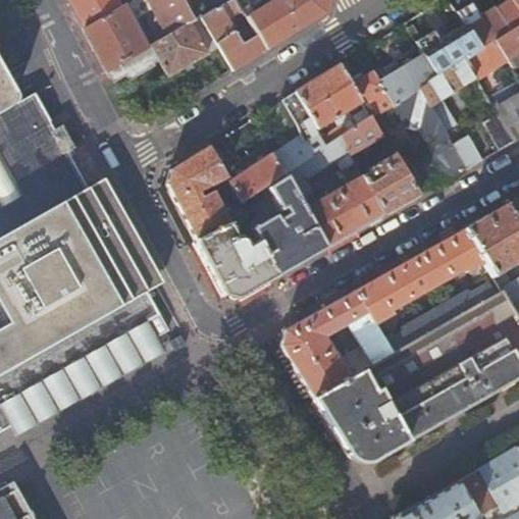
[(0,0),(0,111),(17,102),(2,74),(26,61),(12,36),(27,29),(19,14),(11,0),(0,0)]
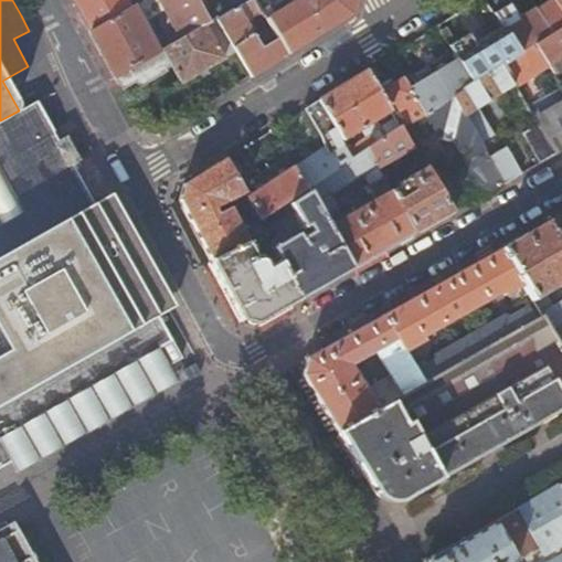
[(76,0),(78,4),(91,28),(133,4),(141,0),(76,0)]
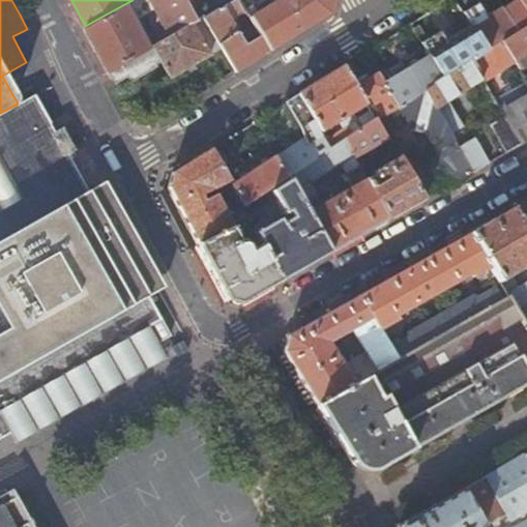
[(133,0),(140,12),(157,3),(174,32),(194,21),(199,18),(189,0),(133,0)]
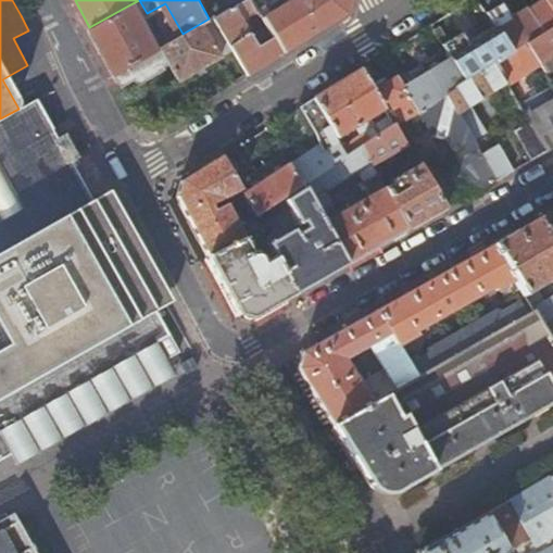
[(261,9),(256,0),(243,0),(236,5),(244,19),(262,10),(261,9)]
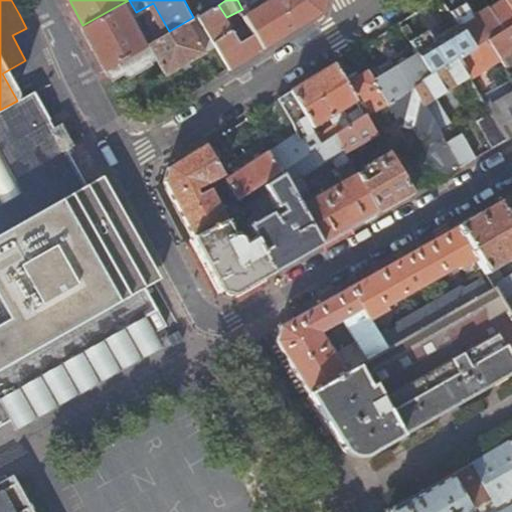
[(270,0),(252,10),(248,4),(241,8),(242,9),(246,16),(248,20),(256,32),(265,46),(275,40),(323,10),(326,0),(270,0)]
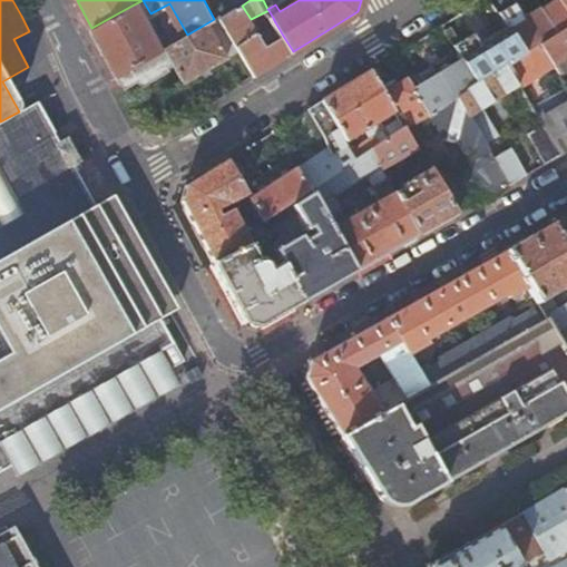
[(492,26),(505,18),(492,0),(479,0),(476,2),(492,26)]
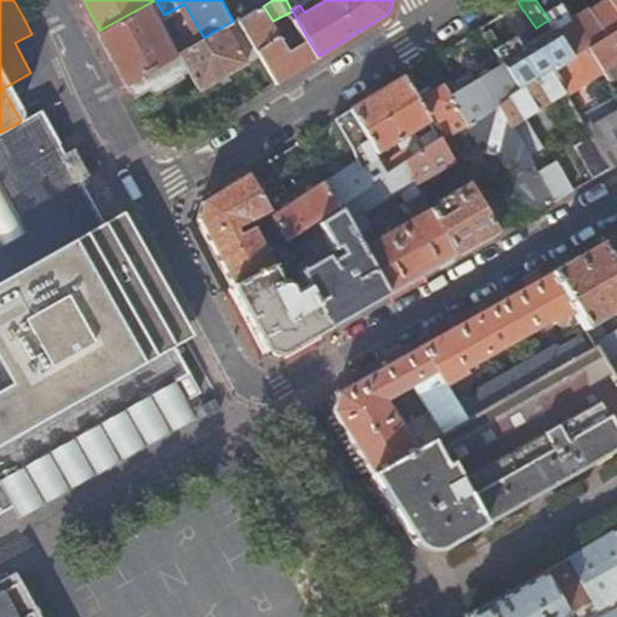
[(604,0),(593,7),(609,33),(616,28),(616,0),(604,0)]
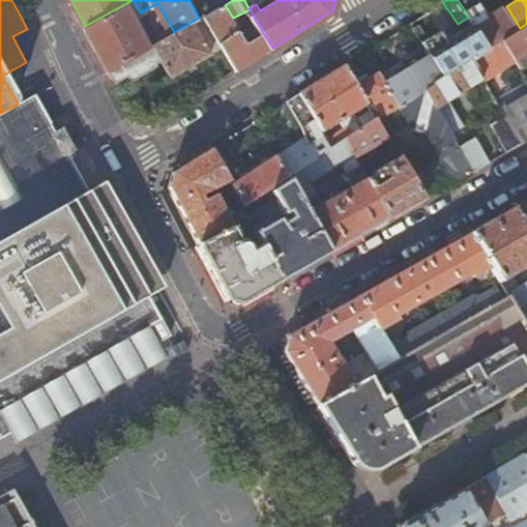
[(148,48),(124,4),(85,26),(101,57),(109,70),(148,48)]
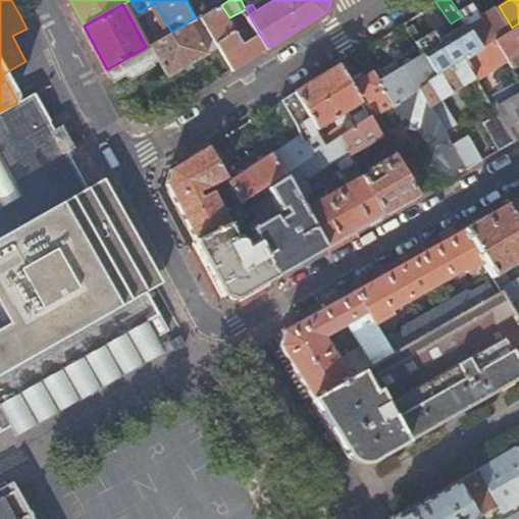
[(481,48),(497,39),(512,28),(499,6),(498,4),(481,14),(467,24),(469,27),(481,48)]
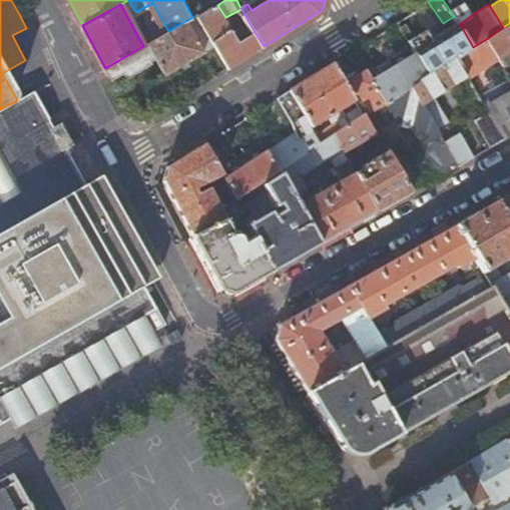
[(225,17),(217,5),(214,5),(207,10),(199,15),(230,66),(238,62),(264,46),(255,32),(239,41),(225,17)]
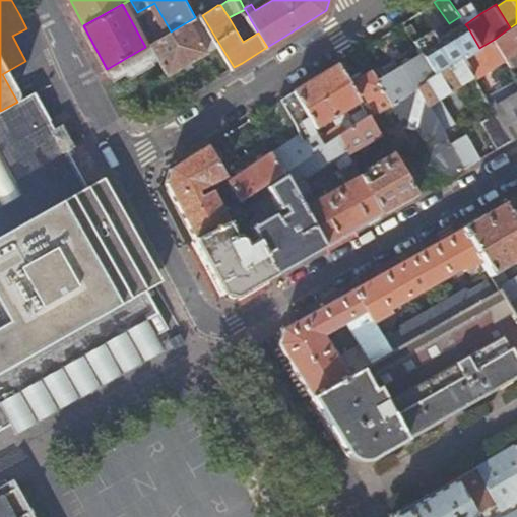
[(234,67),(202,15),(195,17),(190,20),(208,52),(221,75),(234,67)]
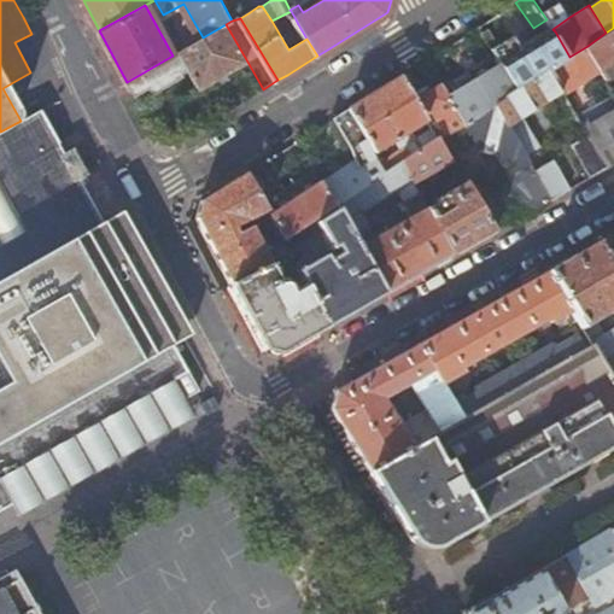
[(247,62),(226,24),(203,37),(173,56),(127,82),(140,107),(158,98),(155,92),(180,79),(192,71),(202,89),(247,62)]
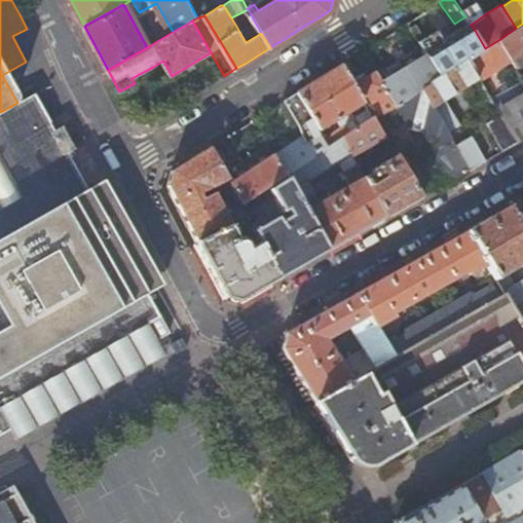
[(522,24),(516,28),(500,39),(513,59),(522,72),(522,24)]
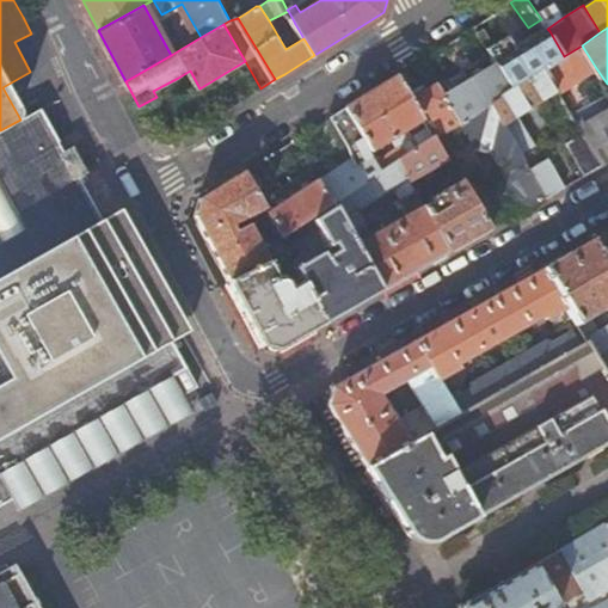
[(545,66),(546,67),(564,56),(550,31),(530,43),(520,49),(510,34),(490,47),(499,61),(514,86),(545,66)]
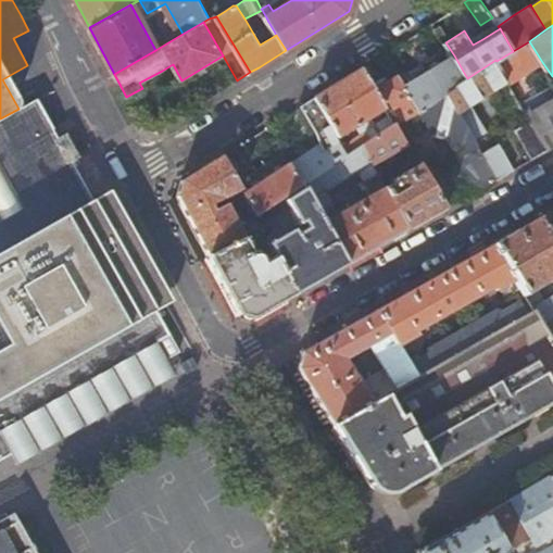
[(510,82),(542,62),(529,41),(513,51),(497,61),(508,79),(510,82)]
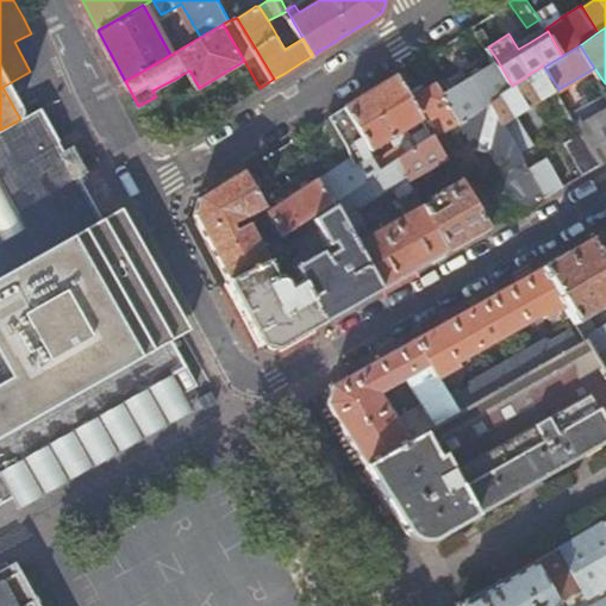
[(489,100),(512,86),(498,61),(474,76),(453,88),(445,77),(438,83),(460,119),(489,100)]
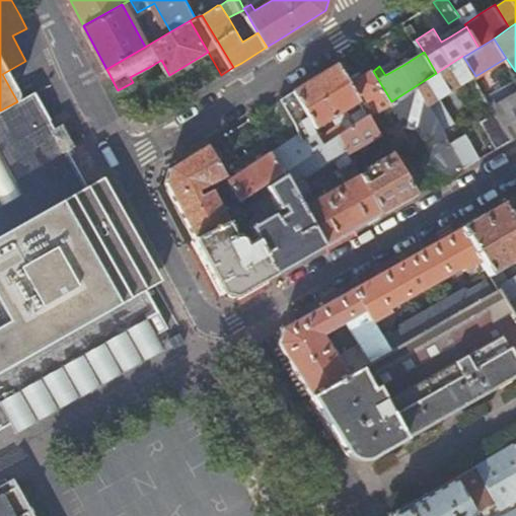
[(456,86),(474,74),(463,57),(462,56),(436,73),(417,85),(442,129),(455,122),(440,95),(456,86)]
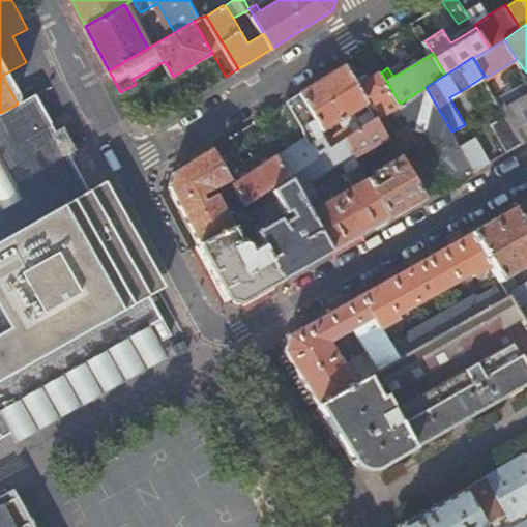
[(354,110),(369,101),(357,83),(346,63),(323,78),(301,91),(324,129),(331,124),(339,120),(349,114),(352,117),(357,115),(354,110)]
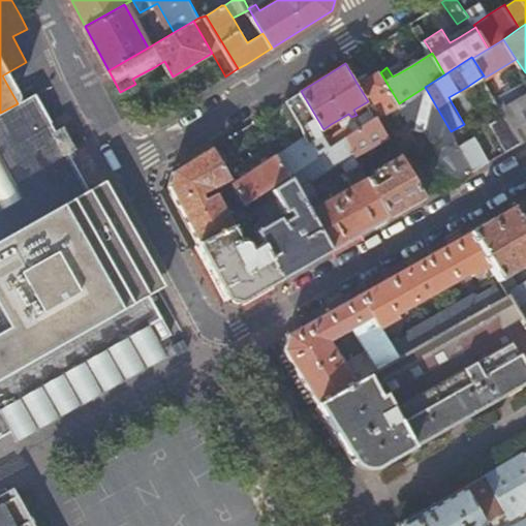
[(390,110),(399,103),(380,72),(378,69),(367,76),(357,83),(368,101),(373,112),(377,118),(390,110)]
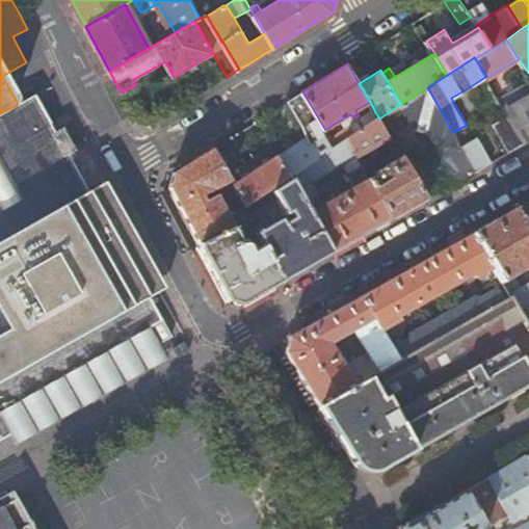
[(457,181),(476,172),(461,147),(453,132),(427,87),(401,104),(392,110),(395,116),(405,110),(417,129),(424,132),(427,130),(442,154),(457,181)]
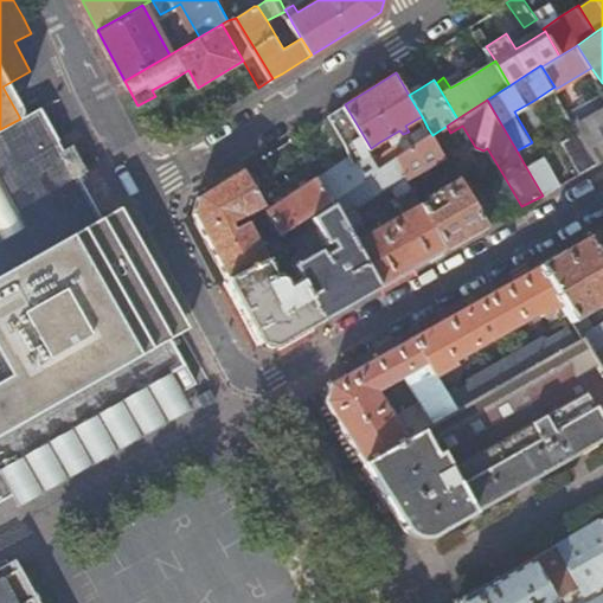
[(332,199),(382,167),(376,156),(371,148),(345,104),(329,115),(346,143),(351,156),(338,165),(320,178),(332,199)]
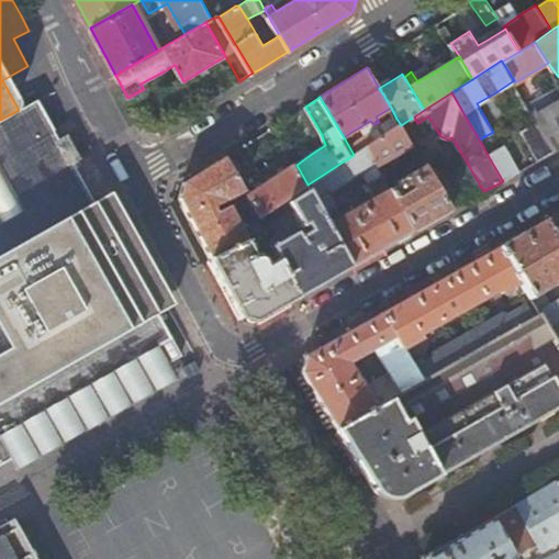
[(0,465),(13,458),(148,381),(174,367),(171,361),(181,356),(158,314),(175,304),(111,190),(89,202),(68,164),(81,157),(67,132),(55,138),(51,130),(55,127),(38,98),(19,110),(0,120),(0,465)]
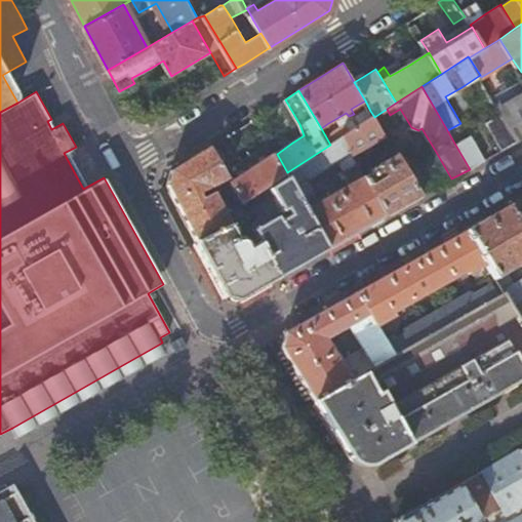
[(521,94),(498,107),(503,113),(520,141),(521,139),(521,94)]
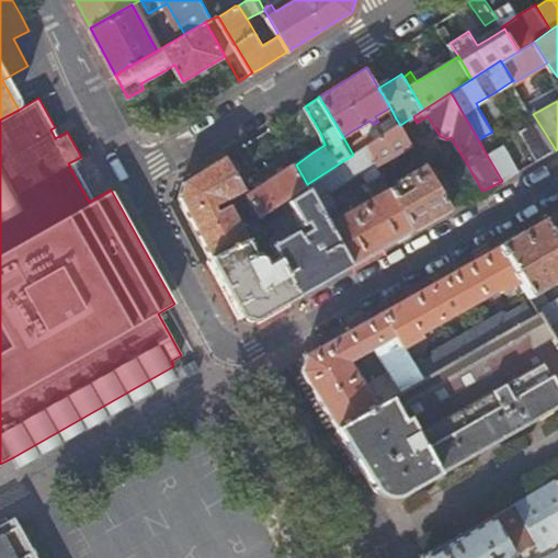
[(367,146),(400,125),(396,118),(380,126),(382,128),(373,134),(363,134),(355,138),(348,145),(353,155),(367,146)]
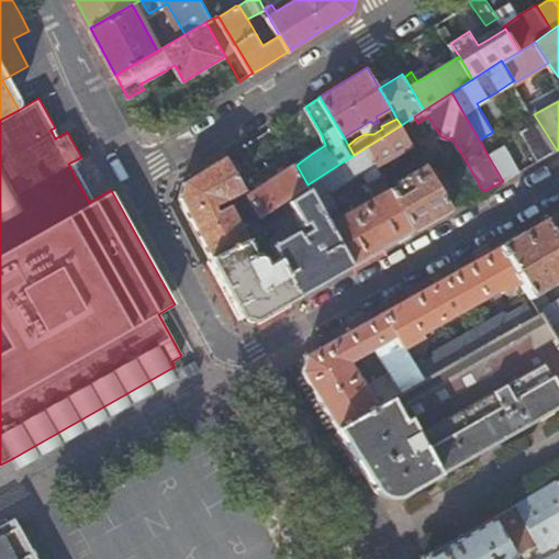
[(381,126),(379,122),(373,124),(370,121),(359,127),(364,134),(373,134),(382,129),(381,126)]
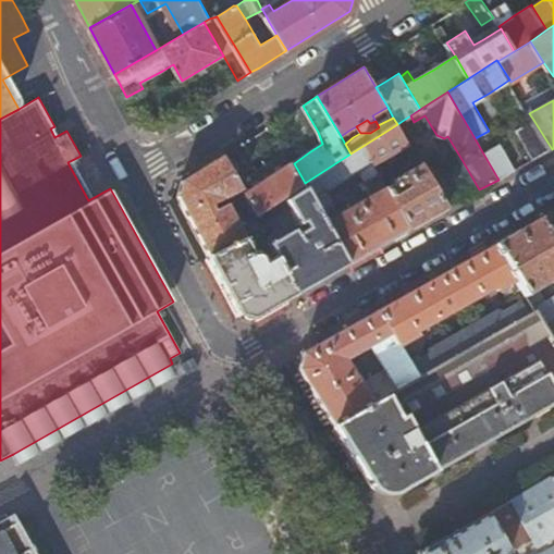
[(536,158),(552,149),(533,120),(518,128),(536,158)]
